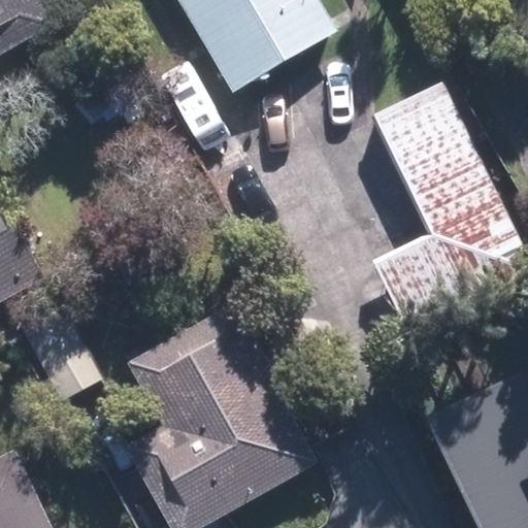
[(0,0),(0,56),(54,26),(38,0),(0,0)]
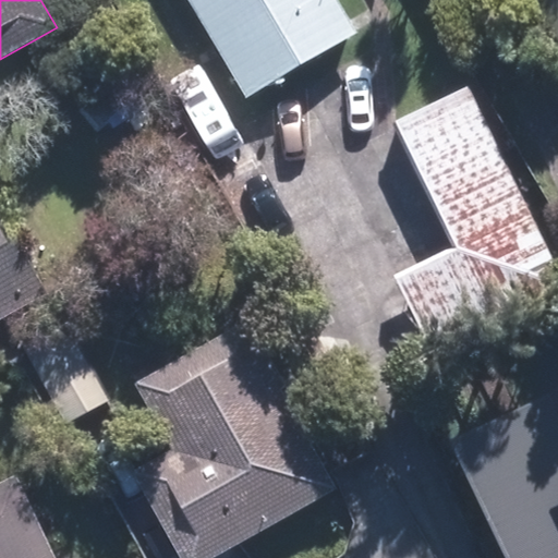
[(360,39),(336,0),(183,0),(245,107),(360,39)]
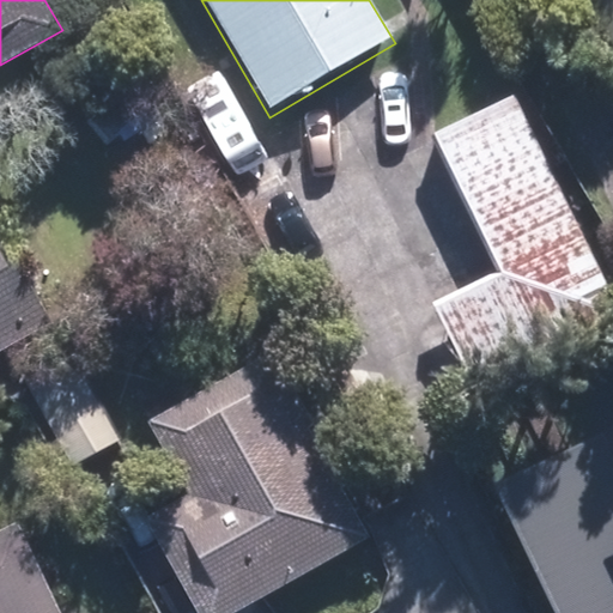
[(612,0),(575,0),(612,71),(612,0)]
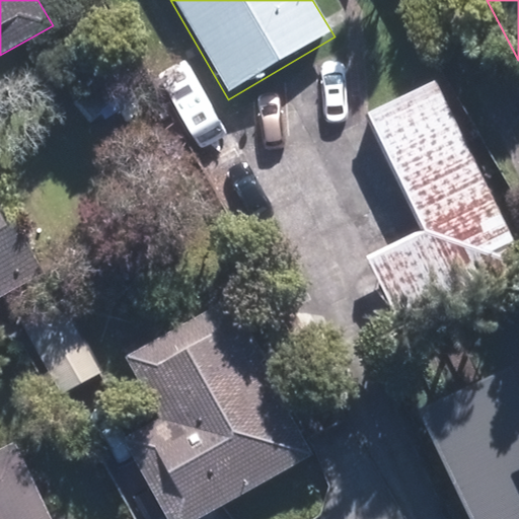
[(518,272),(518,251),(436,80),(366,116),(423,233),(367,261),(400,328),(518,272)]
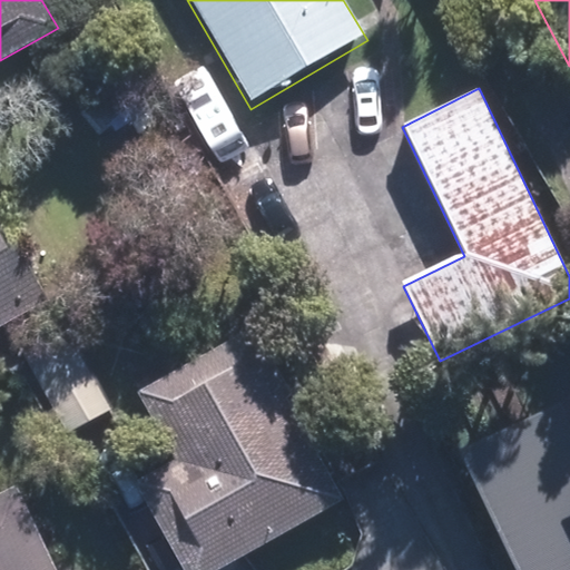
[(0,326),(47,302),(16,243),(3,249),(0,242),(0,326)]
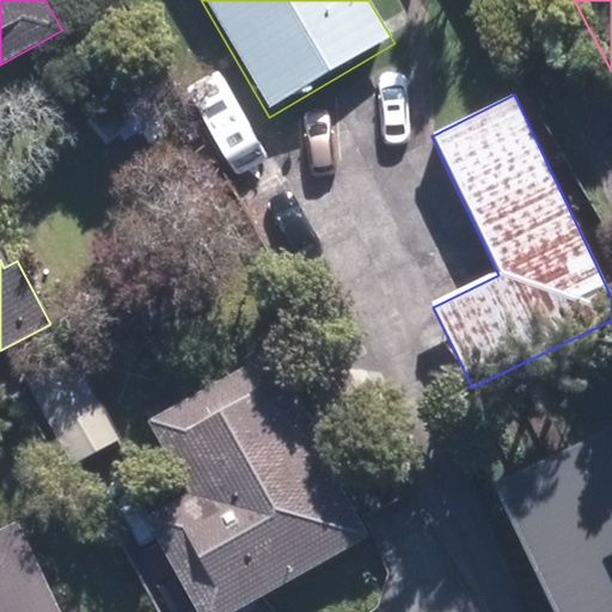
[(116,438),(67,350),(17,378),(66,467),(116,438)]
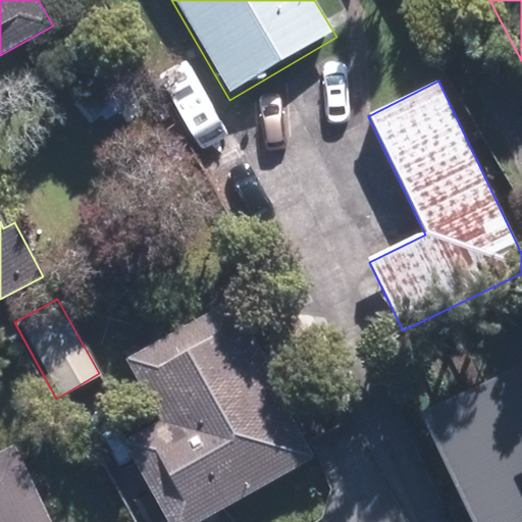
[(165,521),(202,521),(314,459),(226,302),(124,359),(159,421),(122,441),(165,521)]
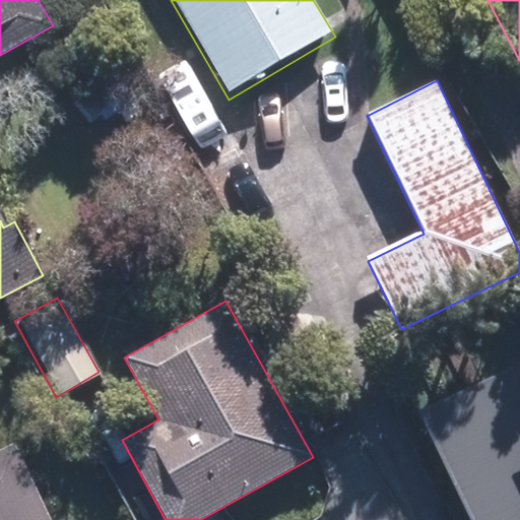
[(519,519),(519,401),(506,371),(414,413),(463,519),(519,519)]
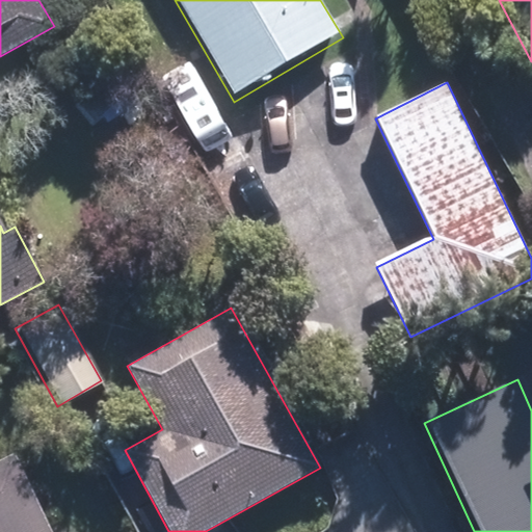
[(50,531),(14,454),(0,460),(0,531),(50,531)]
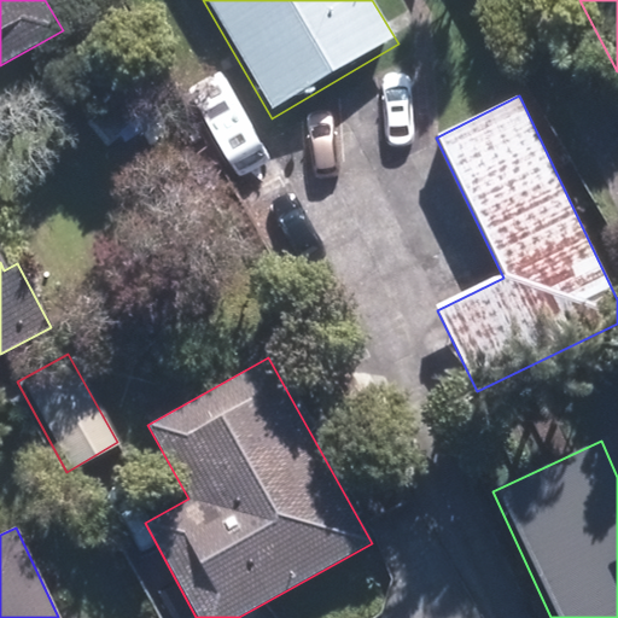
All buildings are outlined.
